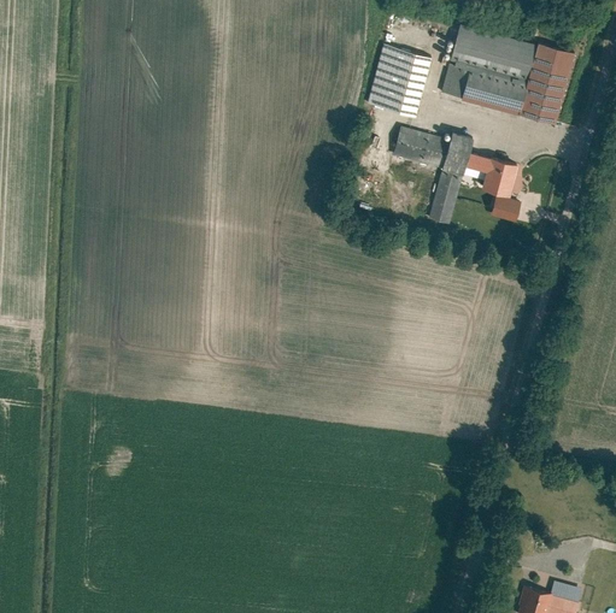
[(458,24),(440,93),(556,123),(574,56),(458,24)]
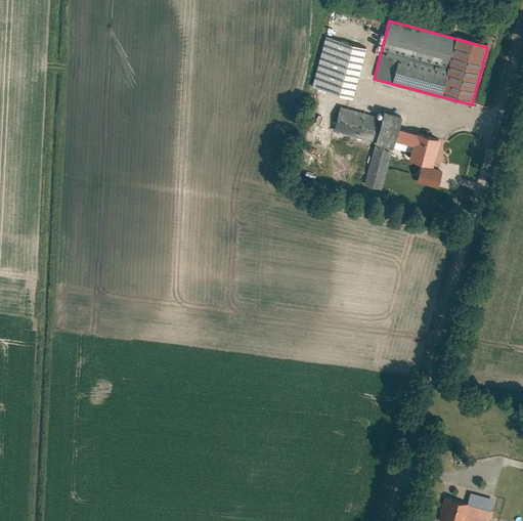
[(325,38),(311,89),(352,100),(365,49),(325,38)]
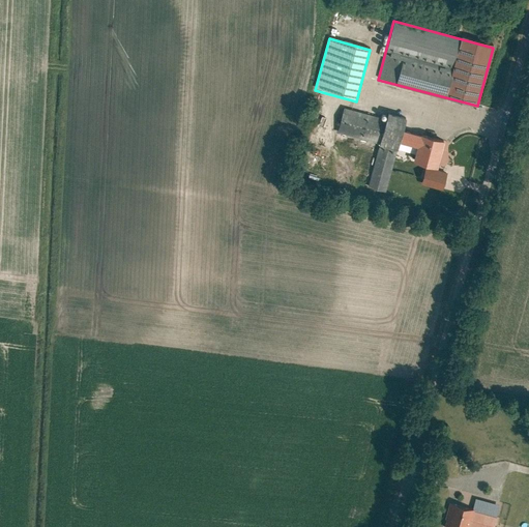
[(343,109),(336,134),(380,145),(369,189),(385,194),(397,149),(416,154),(414,164),(427,167),(421,185),(443,192),(447,173),(438,171),(445,142),(404,130),(407,119),(386,114),(384,120),(343,109)]
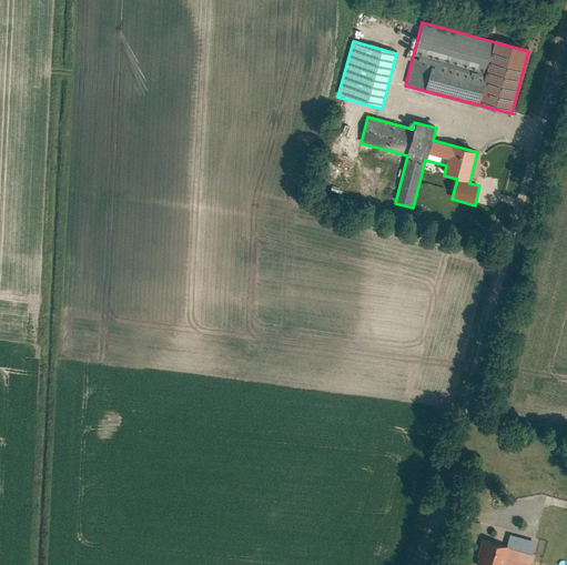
[(482,540),(474,564),(566,564),(566,528),(552,524),(554,517),(542,514),(534,542),(509,535),(506,546),(482,540)]
